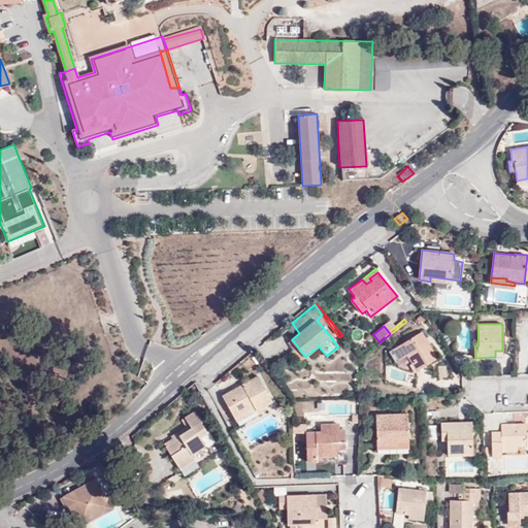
[(422,331),(393,349),(400,359),(407,355),(417,370),(438,357),(422,331)]
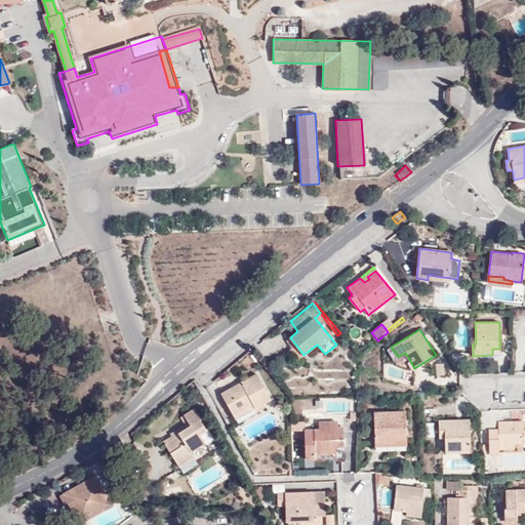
[(304,355),(290,337),(287,339),(293,348),(288,351),(297,361),(304,355)]
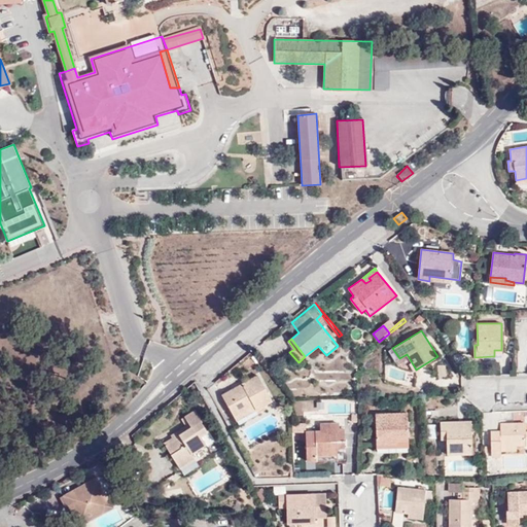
[(399,358),(392,348),(389,350),(397,365),(408,370),(411,370),(416,370),(407,354),(399,358)]
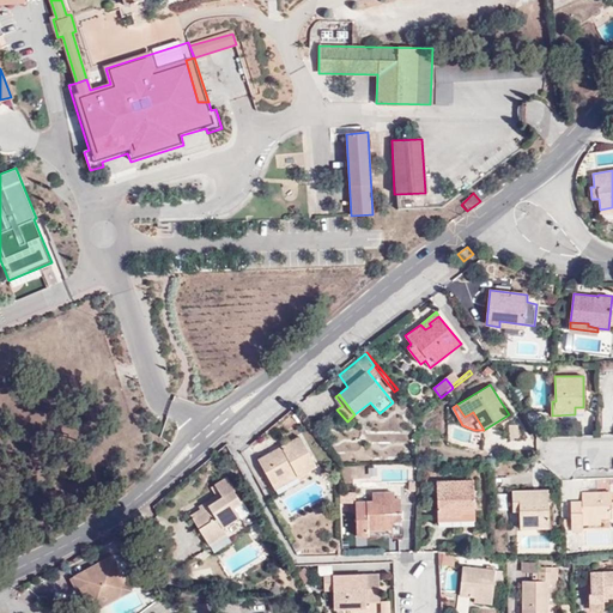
[(299,435),(280,445),(283,449),(275,453),(273,449),(258,459),(273,487),(315,463),(299,435)]
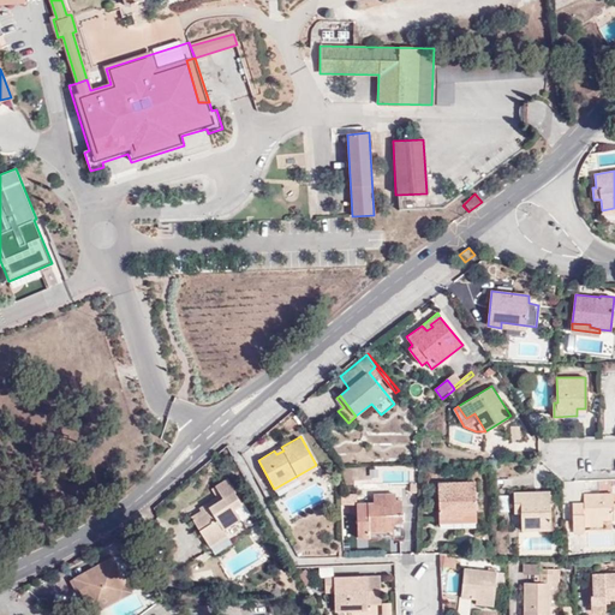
[(382,481),(408,481),(408,470),(382,470),(382,481)]
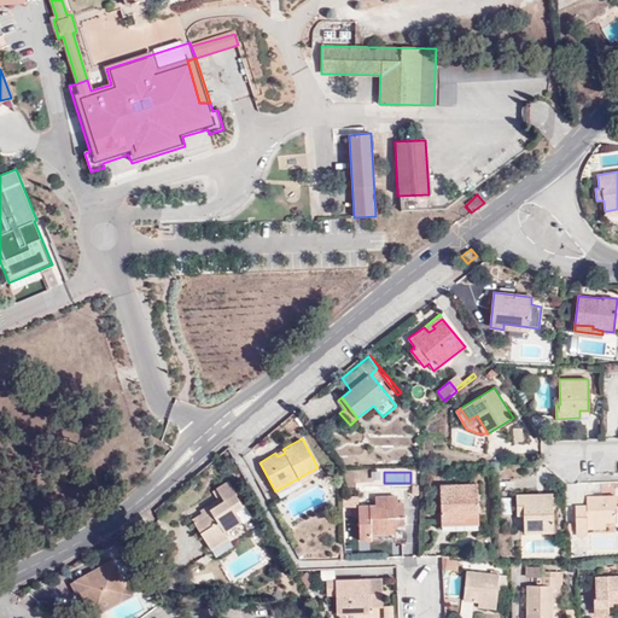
[(210,512),(192,523),(209,549),(226,537),(223,531),(239,522),(234,512),(242,507),(234,495),(235,494),(227,482),(216,489),(223,501),(209,511),(210,512)]
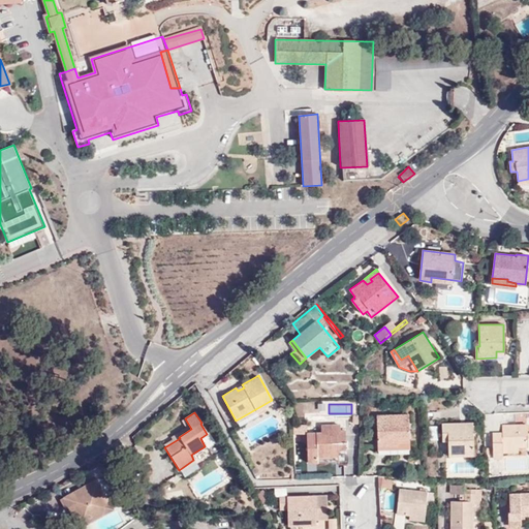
[(382,424),(377,424),(377,445),(398,446),(398,442),(409,442),(408,414),(383,415),(382,424)]
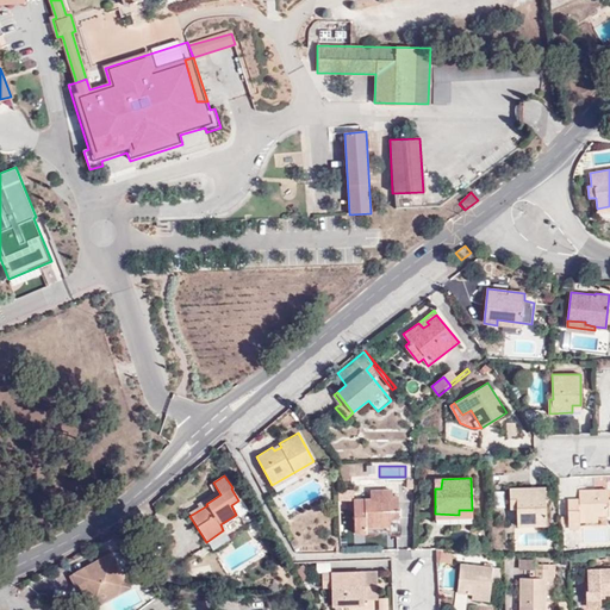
[(188,514),(190,516),(207,505),(206,504),(221,495),(213,483),(210,485),(213,493),(195,504),(197,506),(188,514)]
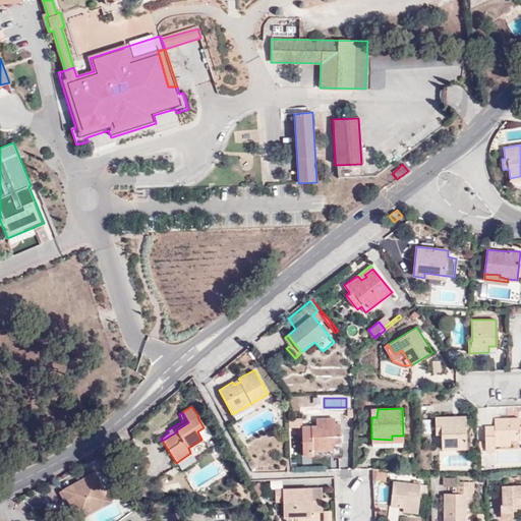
[(451,444),(452,450),(466,450),(467,417),(436,417),(436,435),(441,435),(441,444),(451,444)]
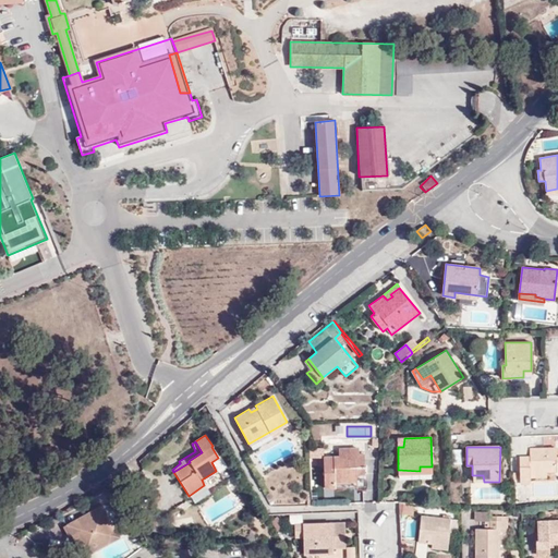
[(531,482),(531,478),(531,472),(547,472),(557,471),(557,462),(557,456),(556,447),(530,448),(530,456),(520,456),(520,482),(531,482)]
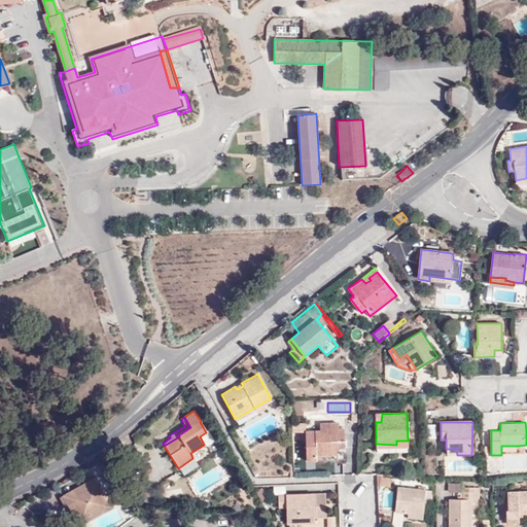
[(306,461),(338,460),(338,441),(344,441),(344,428),(339,428),(338,423),(320,423),(320,430),(305,430),(306,461)]
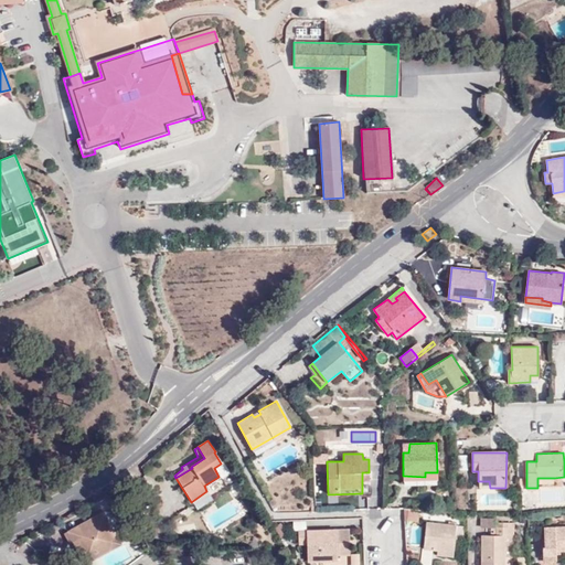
[(425,477),(403,476),(403,483),(437,483),(437,472),(425,472),(425,477)]
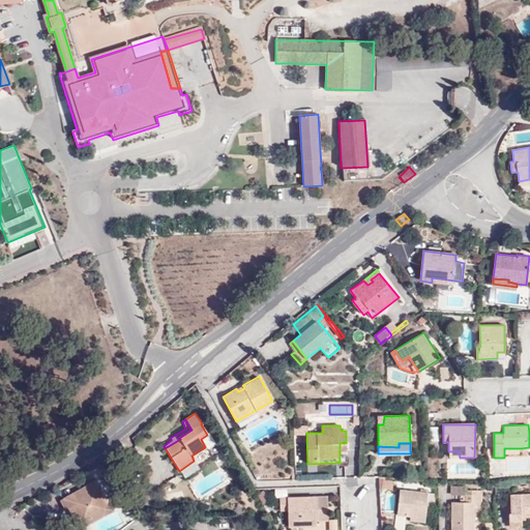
[(68,508),(75,520),(89,524),(101,517),(105,503),(101,498),(105,496),(96,479),(60,500),(65,509),(68,508)]
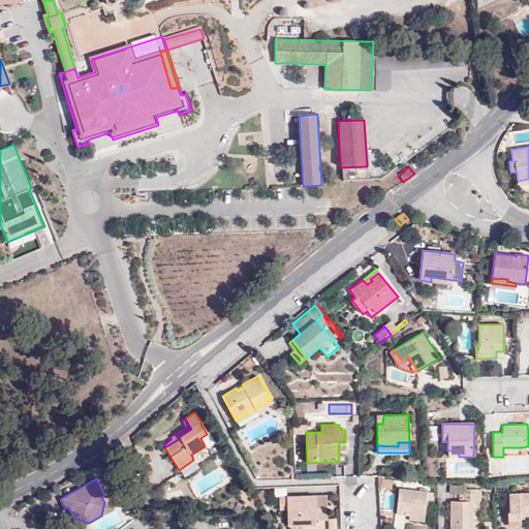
[(448,485),(448,493),(462,493),(462,485),(448,485)]
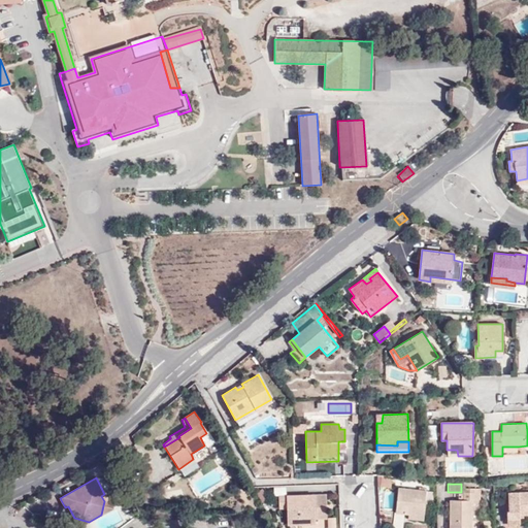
[(257,491),(262,500),(267,497),(262,488),(257,491)]
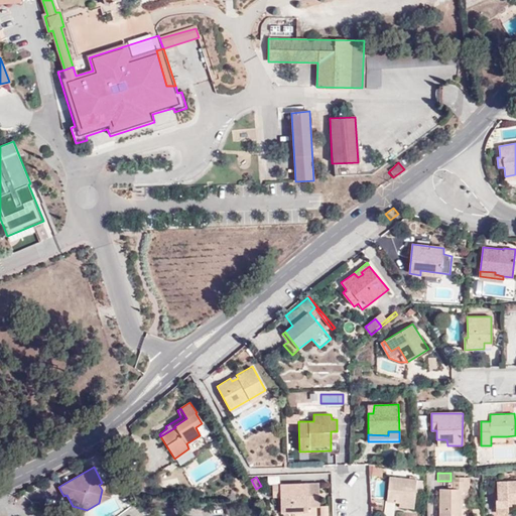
[(400,503),(414,504),(417,479),(390,477),(387,501),(386,501),(384,515),(392,515),(394,502),(400,503)]
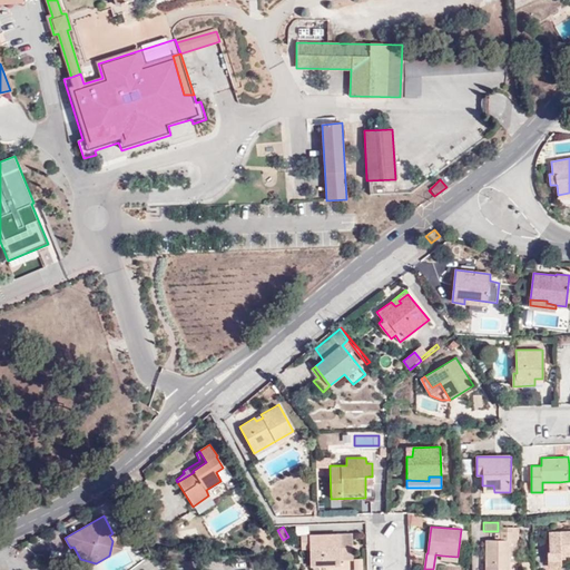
[(516,532),(516,528),(503,528),(503,531),(502,531),(502,541),(487,540),(485,569),(510,569),(511,562),(511,548),(511,541),(519,541),(519,532),(516,532)]
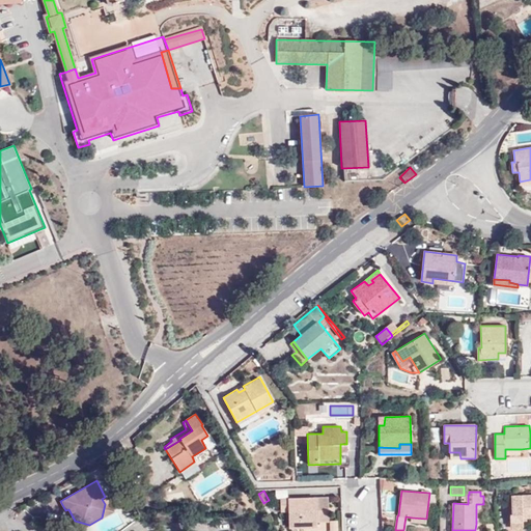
[(397,493),(387,493),(386,513),(397,513),(397,493)]
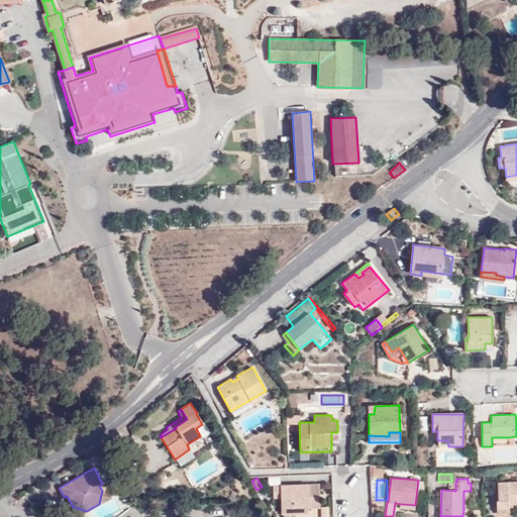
[(497,514),(509,513),(509,504),(516,504),(516,481),(499,482),(499,500),(497,500),(497,514)]
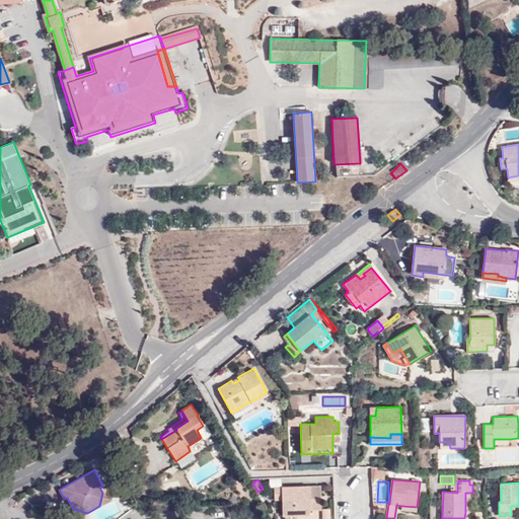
[(110,500),(102,486),(99,488),(102,493),(99,506),(110,500)]
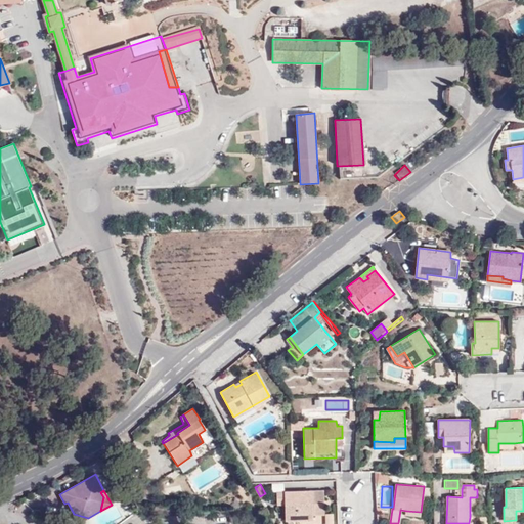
[(286,521),(313,520),(313,515),(324,515),(323,490),(277,492),(277,505),(285,505),(286,521)]
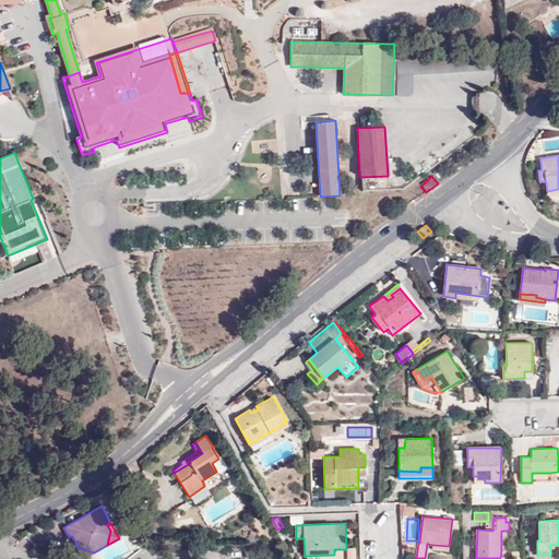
[(94,552),(79,548),(84,558),(94,552)]
